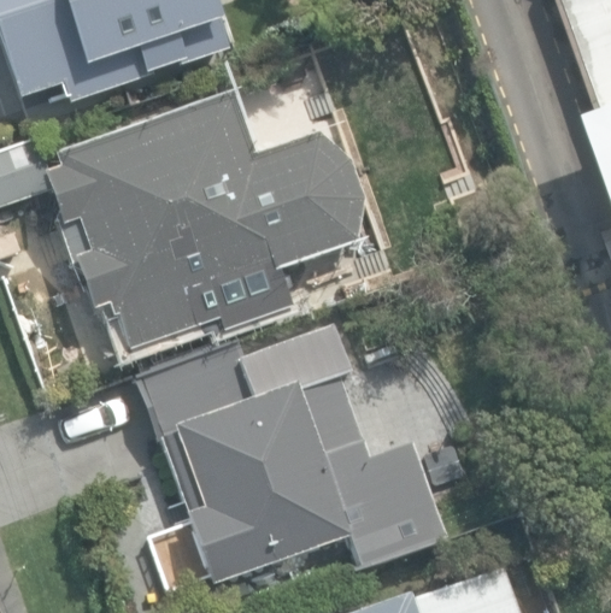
[(0,0),(0,40),(19,98),(63,83),(70,102),(242,43),(227,0),(0,0)]
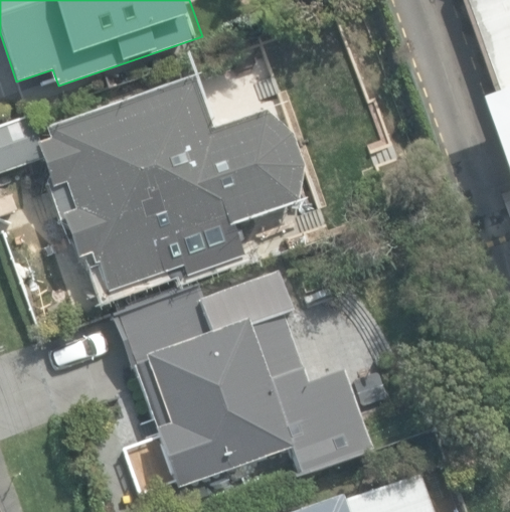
[(463,0),(501,103),(479,104),(509,191),(509,0),(463,0)]
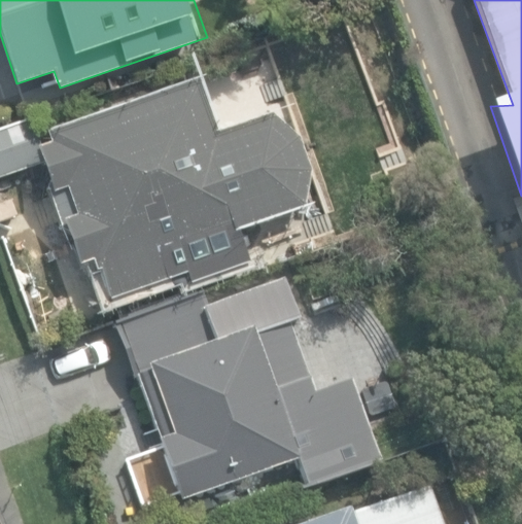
[(101,271),(111,299),(188,272),(192,281),(249,262),(238,231),(306,207),(313,170),(301,136),(272,112),(217,132),(200,80),(48,132),(51,142),(43,144),(38,146),(49,179),(51,185),(64,230),(68,229),(80,265),(94,260),(98,272),(101,271)]
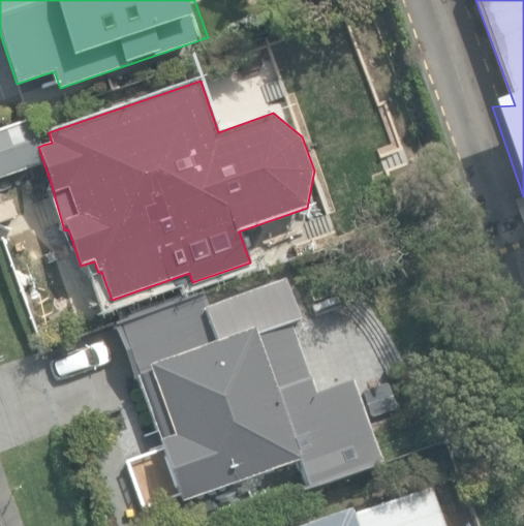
[(38,147),(43,145),(32,115),(0,125),(0,185),(45,169),(38,147)]
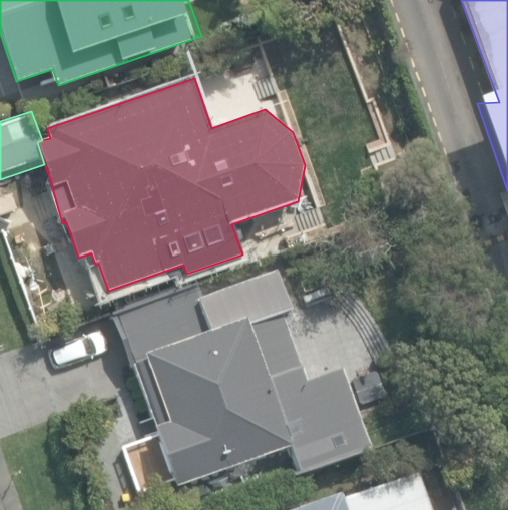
[(148,421),(173,491),(287,450),(296,475),(377,446),(349,368),(309,382),(286,319),(297,315),(280,267),(200,296),(196,286),(118,314),(155,418),(148,421)]
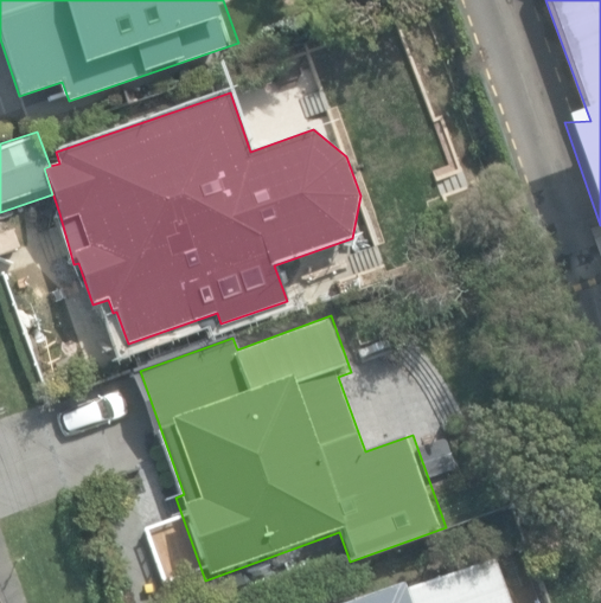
[(511,602),(496,556),(406,588),(403,582),(343,602),(511,602)]
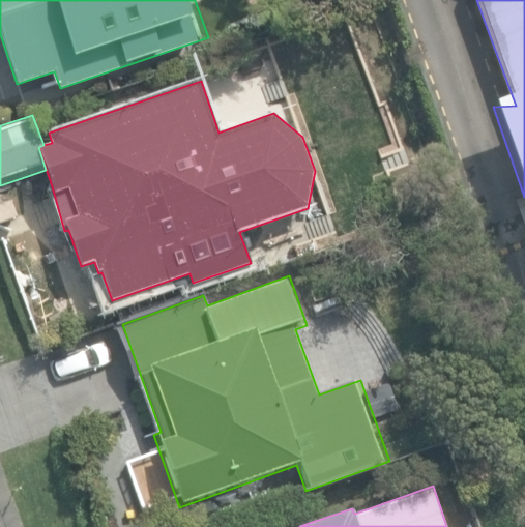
All buildings are outlined.
